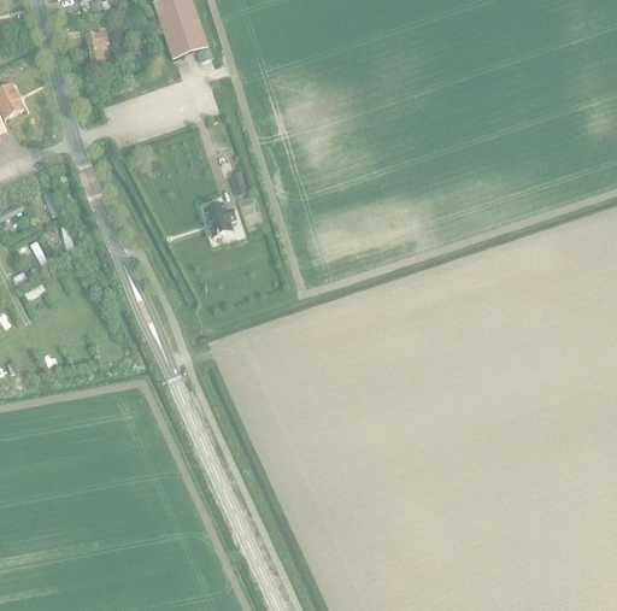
[(153,0),(172,58),(207,46),(192,0),(153,0)]
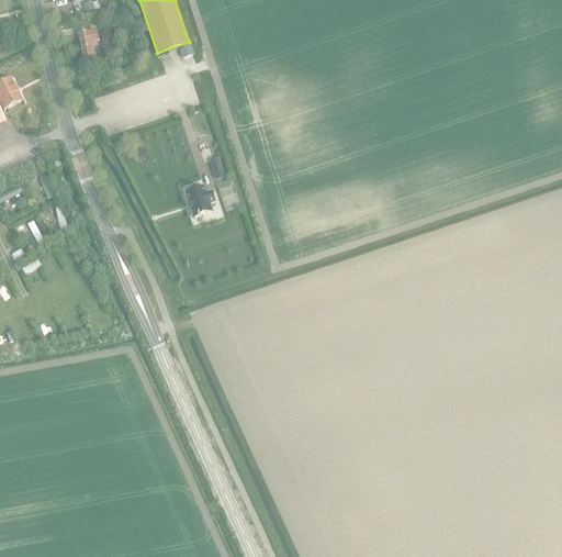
[(103,40),(111,39),(110,25),(104,26),(105,32),(102,32),(103,40)]
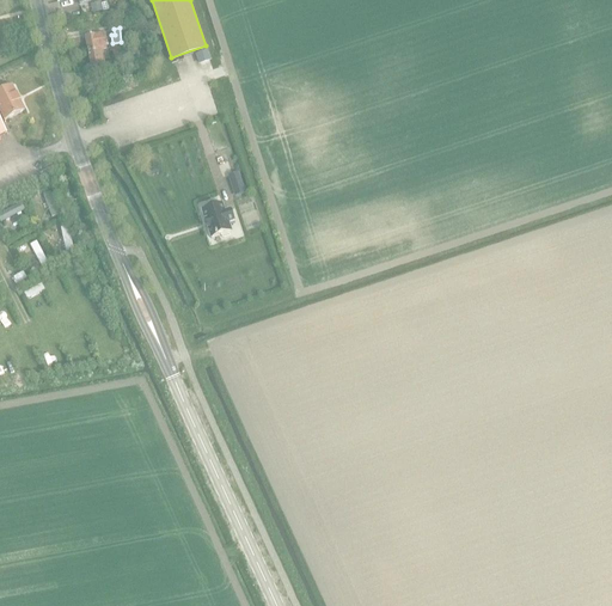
[(87,47),(106,44),(104,29),(86,31),(87,47)]
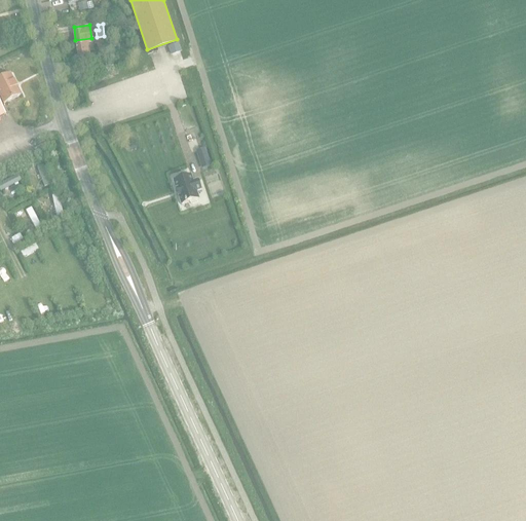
[(104,36),(97,37),(98,44),(101,44),(102,50),(106,49),(104,36)]
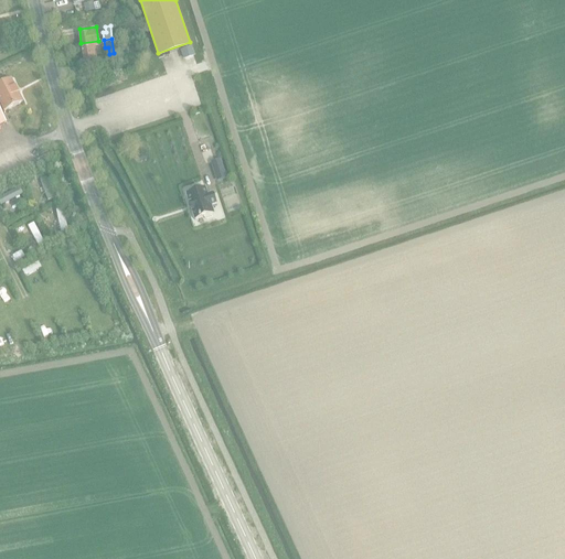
[(98,41),(81,43),(84,58),(97,57),(96,50),(100,49),(99,41),(98,41)]
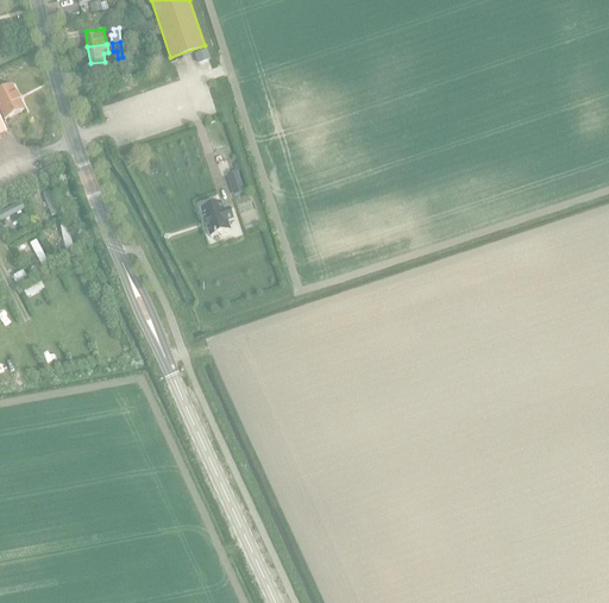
[(0,110),(2,115),(23,105),(11,81),(0,86),(0,110)]
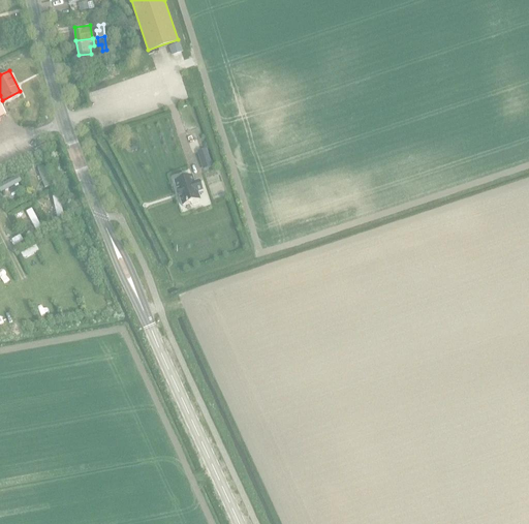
[(194,178),(192,172),(175,178),(182,202),(190,198),(191,199),(193,201),(198,198),(199,196),(199,195),(197,188),(201,186),(198,176),(194,178)]
